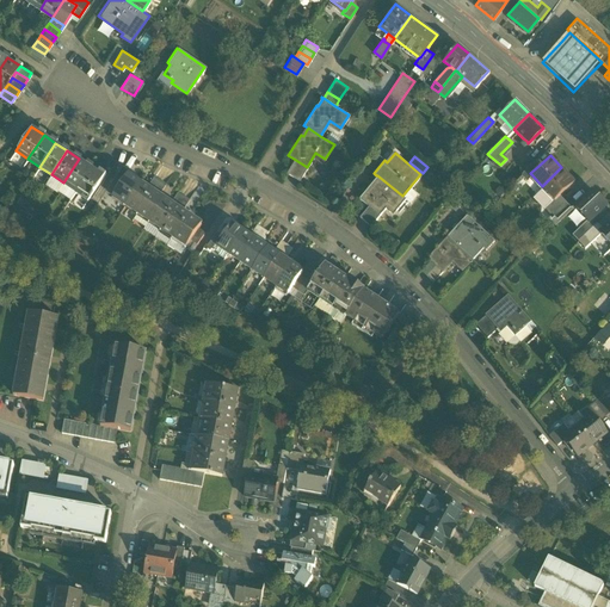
[(79,159),(63,183),(75,191),(91,167),(79,159)]
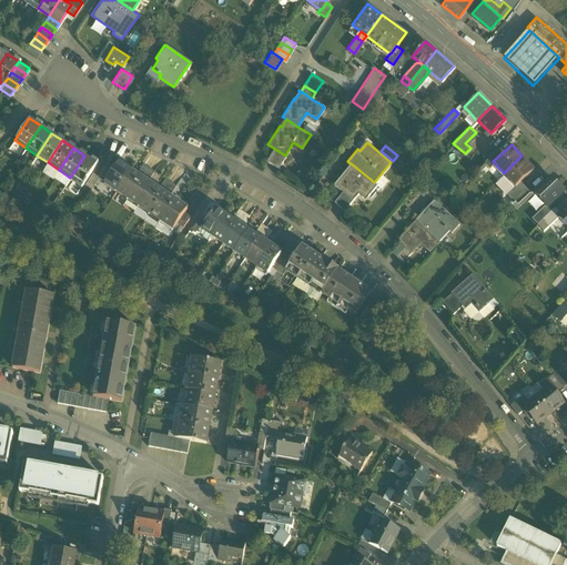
[(285,155),(273,148),(266,160),(277,167),(285,155)]
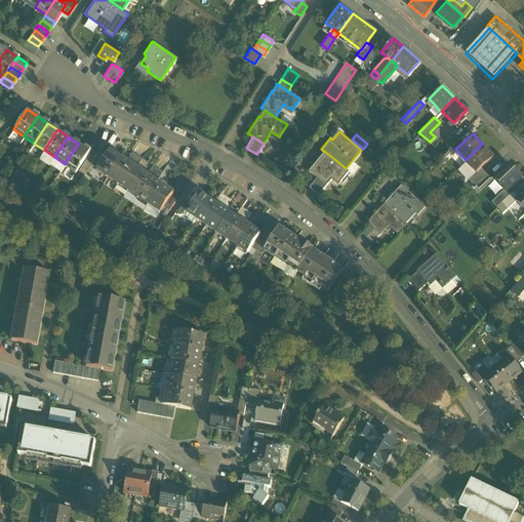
[(457,136),(447,148),(452,153),(456,150),(455,149),(462,143),(457,136)]
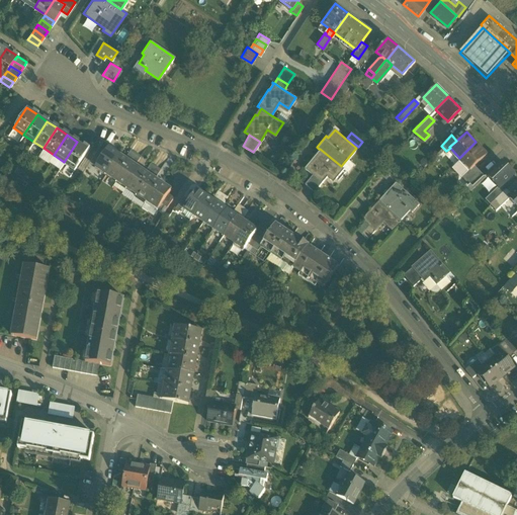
[(98,137),(85,157),(90,160),(103,140),(98,137)]
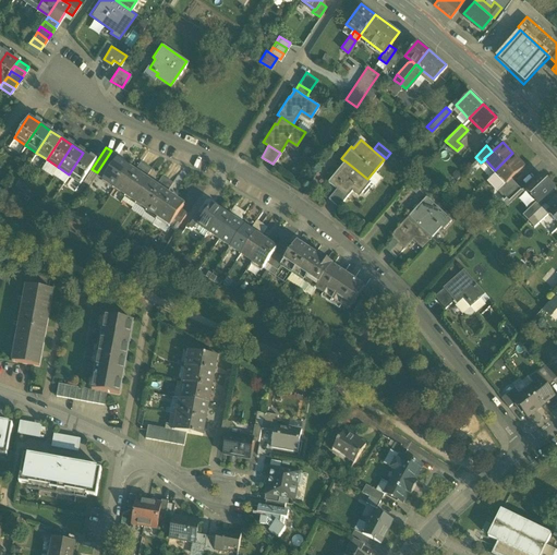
[(97,172),(96,173),(101,178),(116,158),(118,155),(111,151),(97,172)]
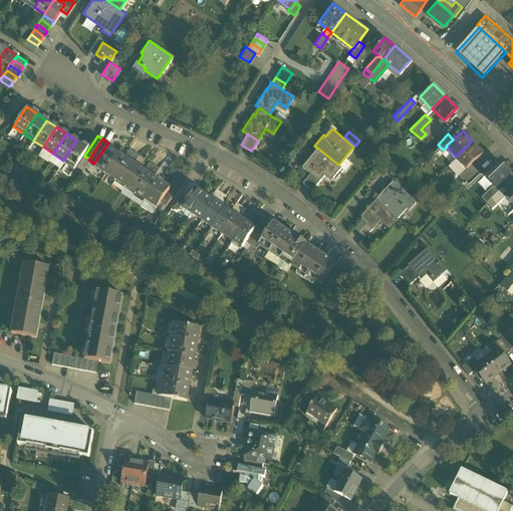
[(63,161),(62,161),(73,168),(88,145),(83,142),(81,144),(77,140),(76,141),(63,161)]
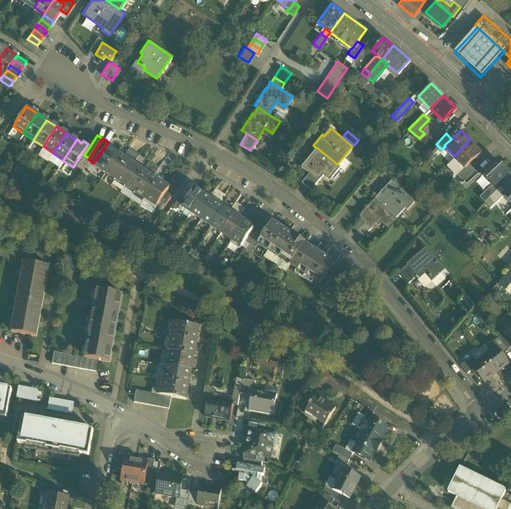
[(470,140),(454,156),(463,166),(464,166),(468,162),(480,151),(470,140)]
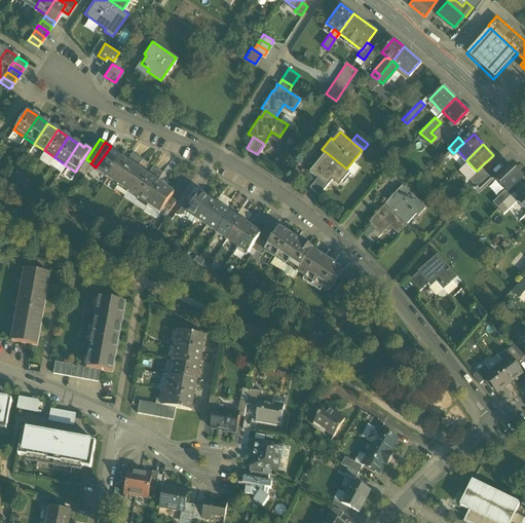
[(109,149),(96,167),(108,176),(120,157),(109,149)]
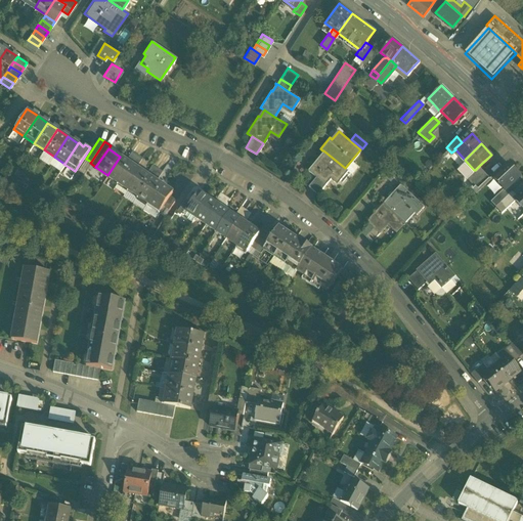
[(125,160),(130,163),(137,153),(132,149),(125,160)]
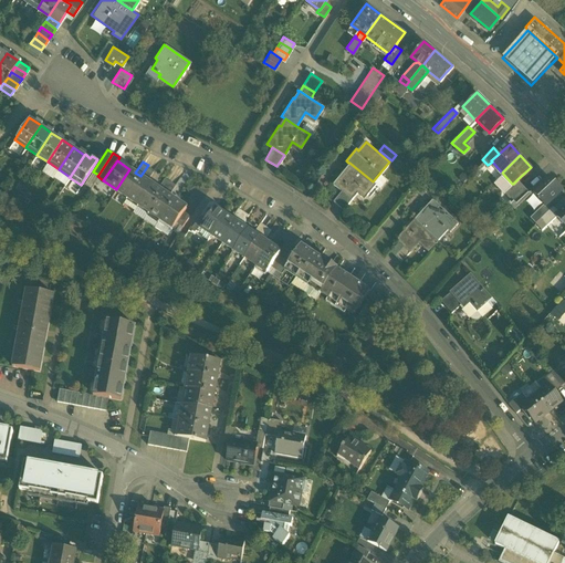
[(348,163),(332,183),(346,195),(351,198),(359,189),(366,195),(375,184),(373,181),(349,163),(348,163)]
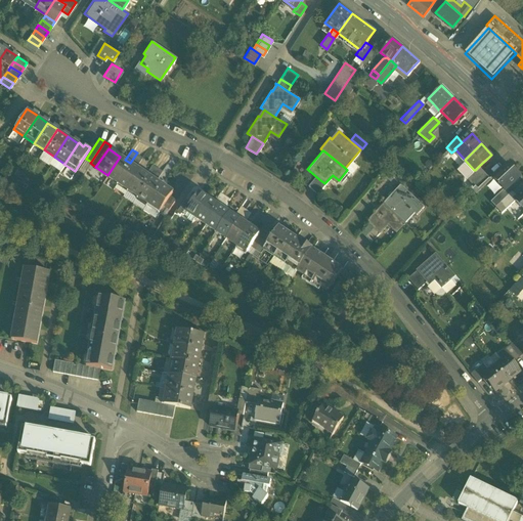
[(142,157),(137,153),(130,163),(135,166),(142,157)]
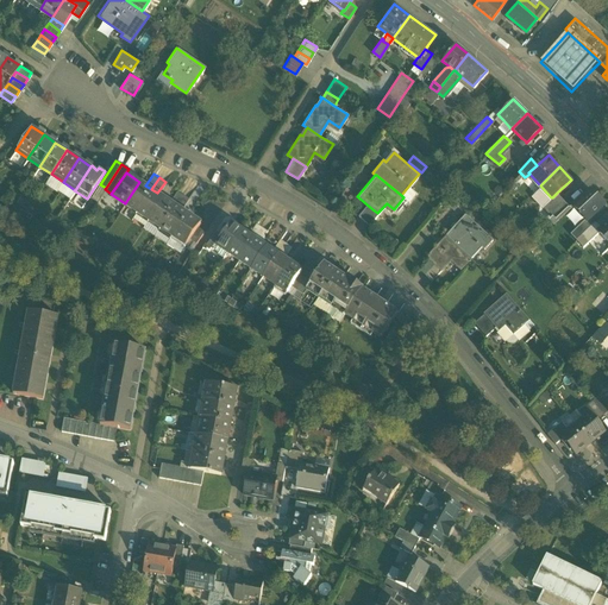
[(139,182),(125,203),(137,210),(151,189),(145,186),(139,182)]
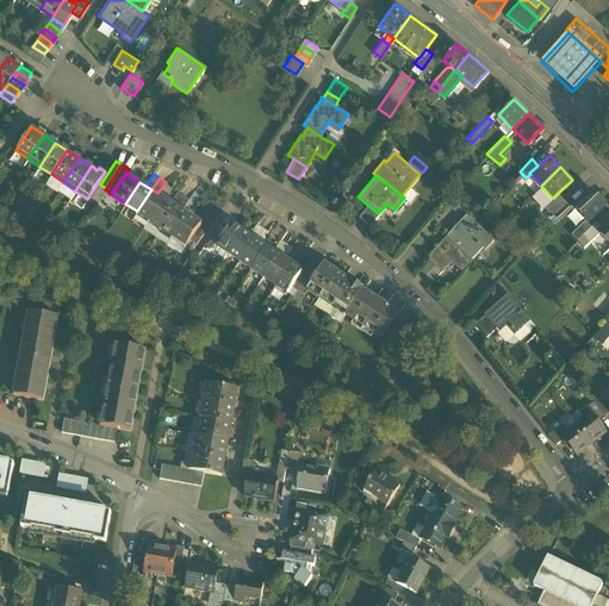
[(590,188),(573,204),(588,218),(603,202),(590,188)]
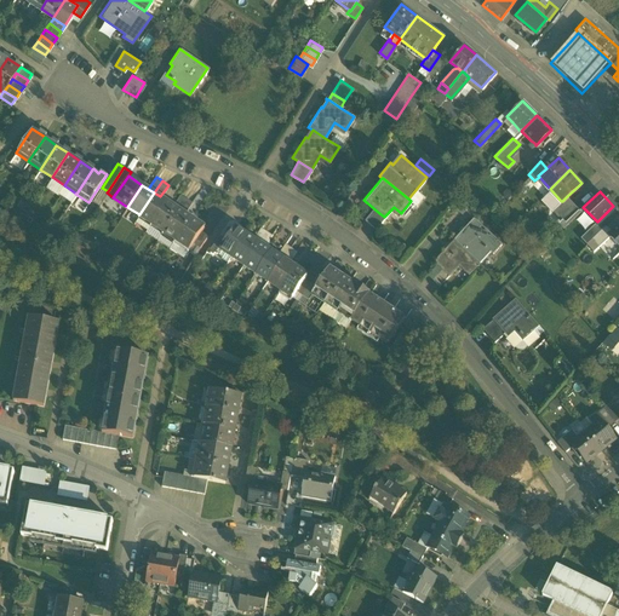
[(160,196),(154,193),(139,214),(152,223),(166,201),(160,196)]
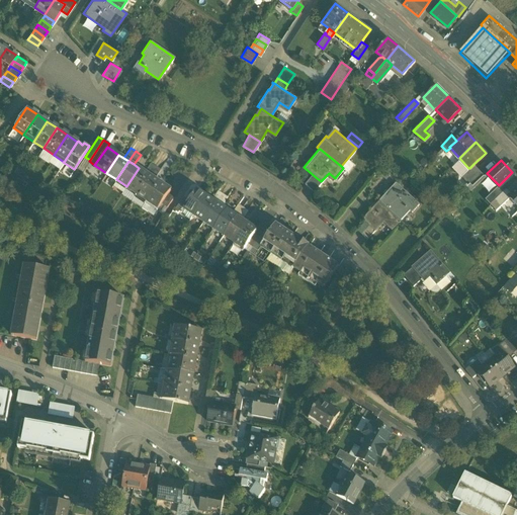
[(144,171),(149,174),(155,165),(150,161),(144,171)]
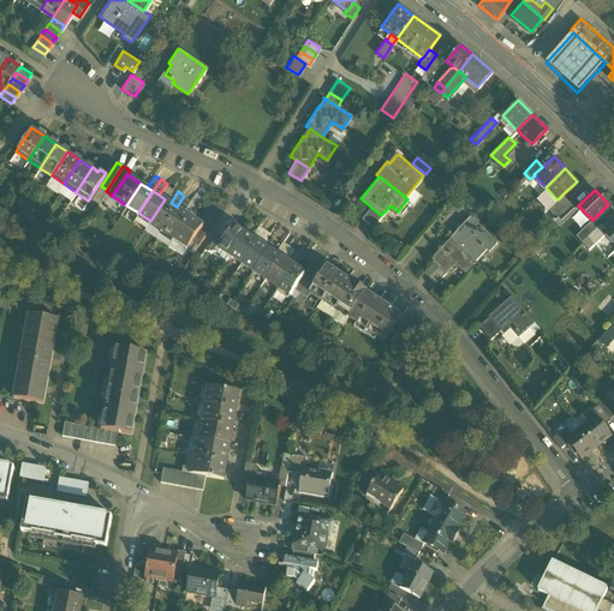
[(558,199),(556,199),(547,208),(554,214),(567,202),(562,195),(558,199)]
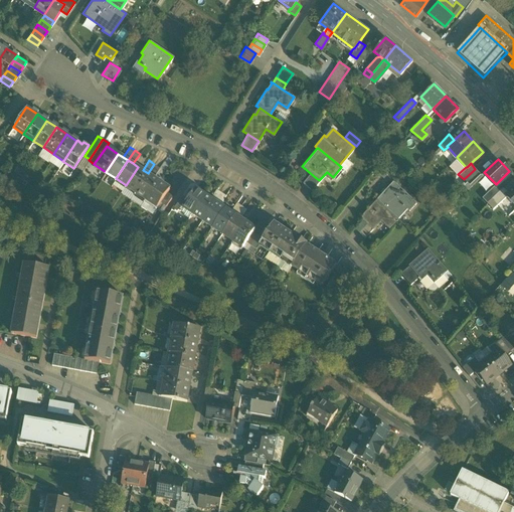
[(159,167),(154,164),(148,173),(153,177),(159,167)]
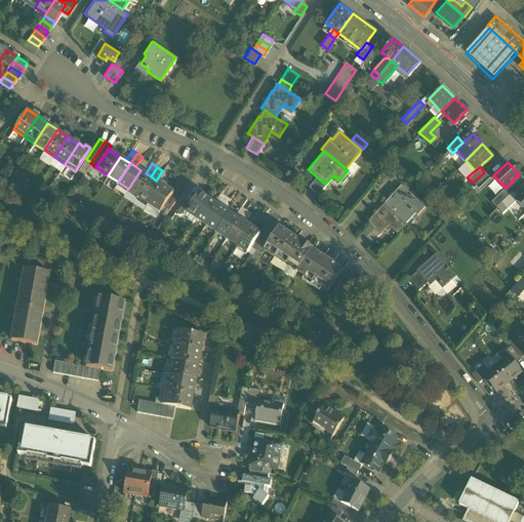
[(146,173),(140,170),(128,189),(137,195),(151,176),(146,173)]
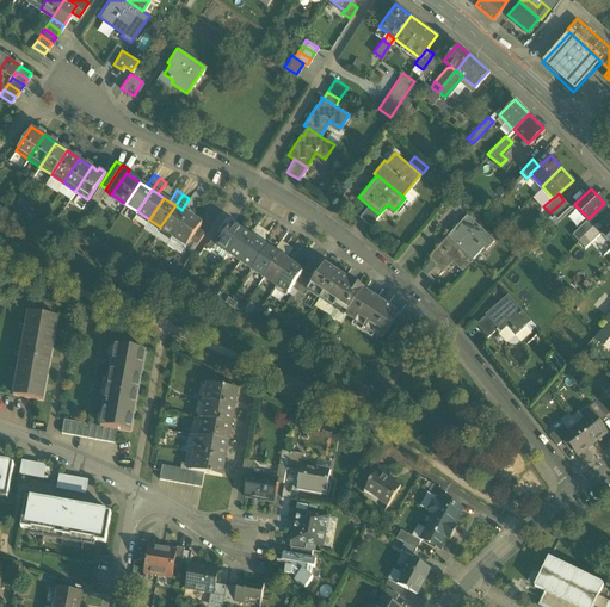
[(564,200),(550,212),(556,218),(570,206),(564,200)]
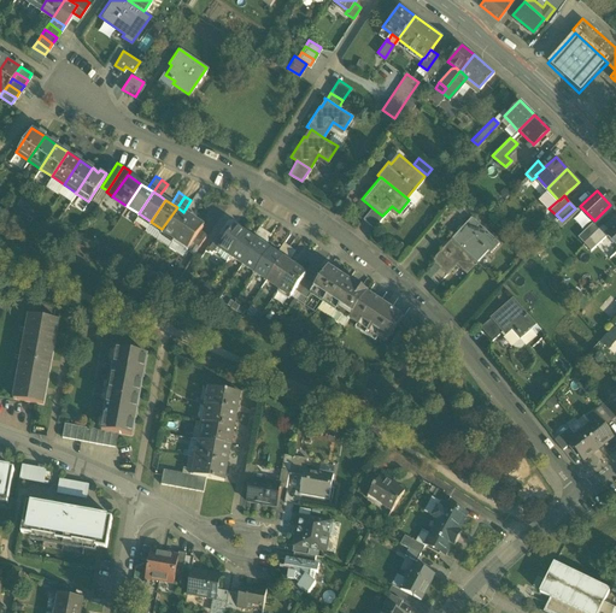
[(177,207),(162,229),(174,237),(188,216),(183,212),(177,207)]
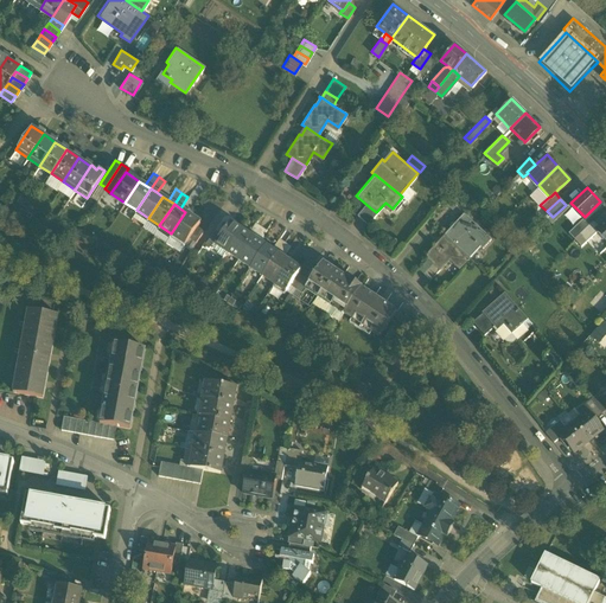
[(371,209),(365,204),(357,215),(362,219),(371,209)]
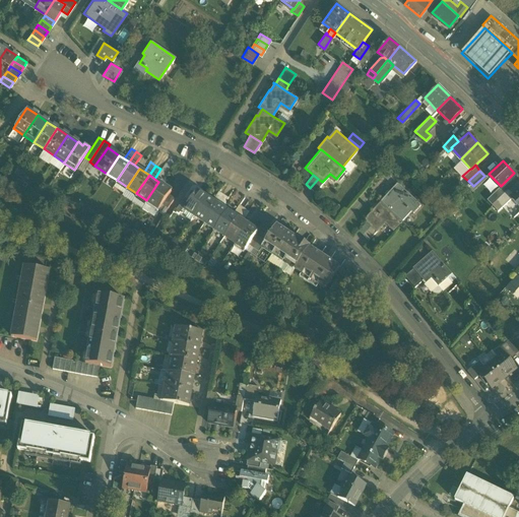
[(318,179),(310,188),(315,191),(322,182),(318,179)]
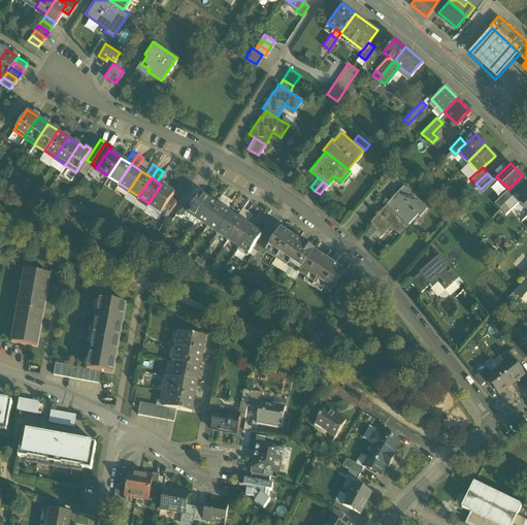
[(161,185),(149,203),(147,206),(159,214),(173,193),(161,185)]
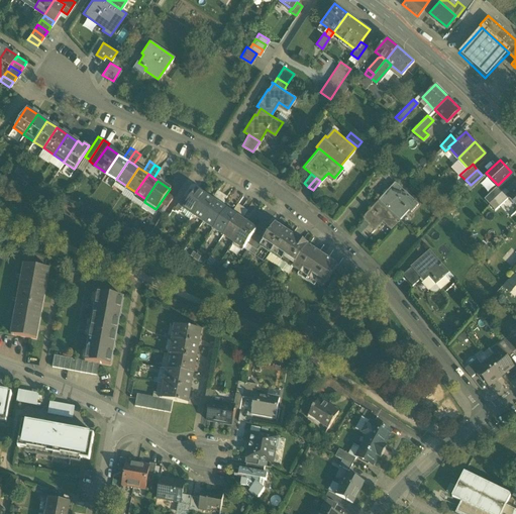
[(395,181),(378,199),(395,214),(404,205),(408,208),(416,200),(395,181)]
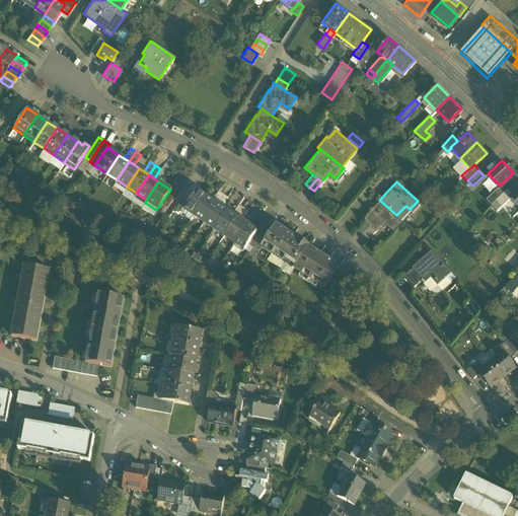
[(517,186),(509,195),(510,196),(517,204),(517,186)]
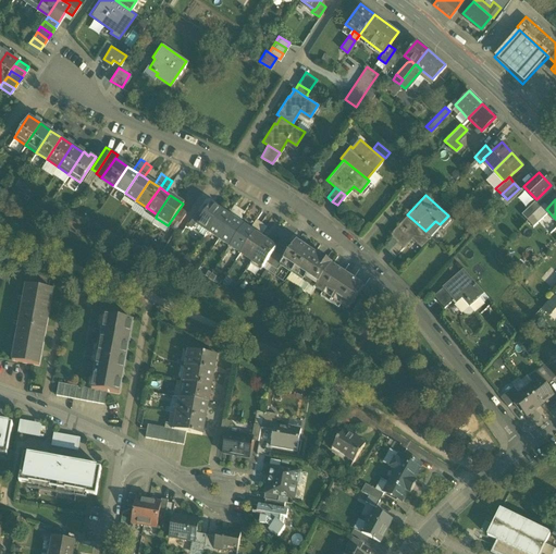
[(221,210),(210,202),(202,214),(197,222),(198,223),(208,230),(221,210)]
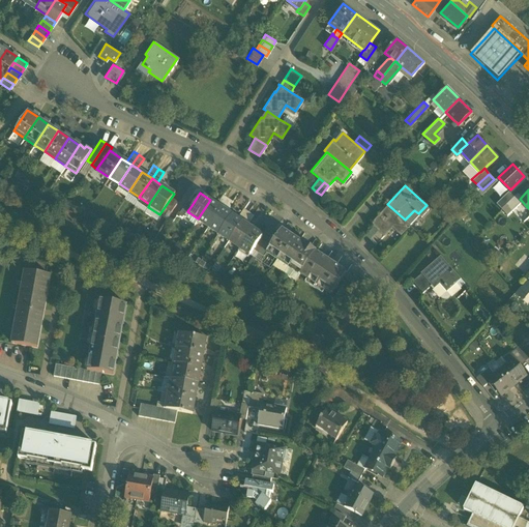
[(223,193),(215,203),(221,206),(227,197),(223,193)]
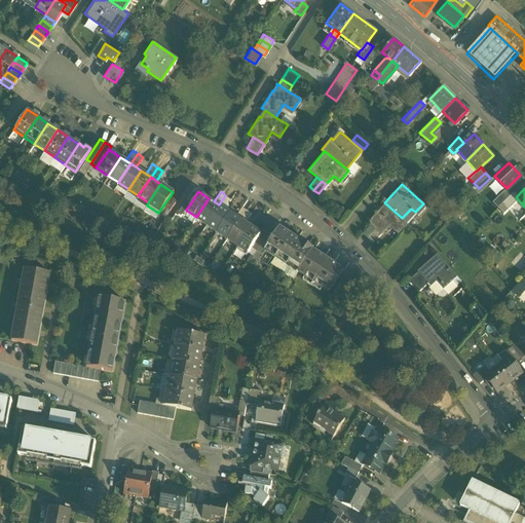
[(516,197),(511,192),(501,200),(508,207),(517,198),(516,197)]
